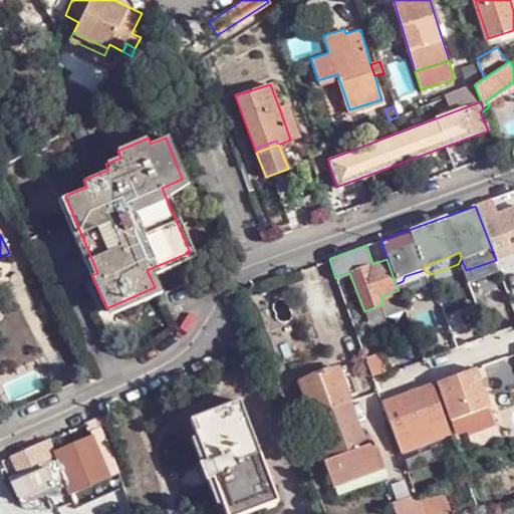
[(336,367),(299,380),(306,400),(312,416),(348,402),(336,367)]
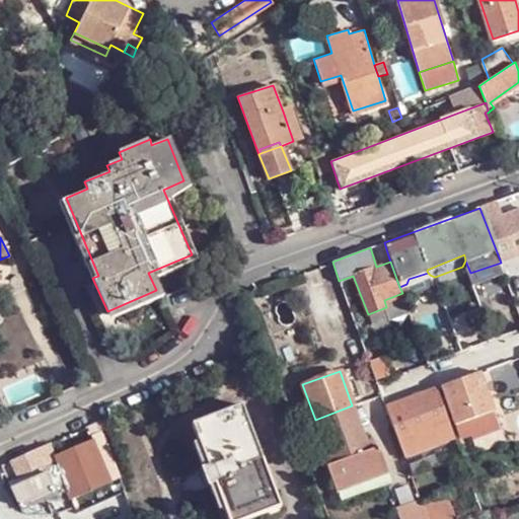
[(441,386),(454,424),(494,411),(479,372),(441,386)]
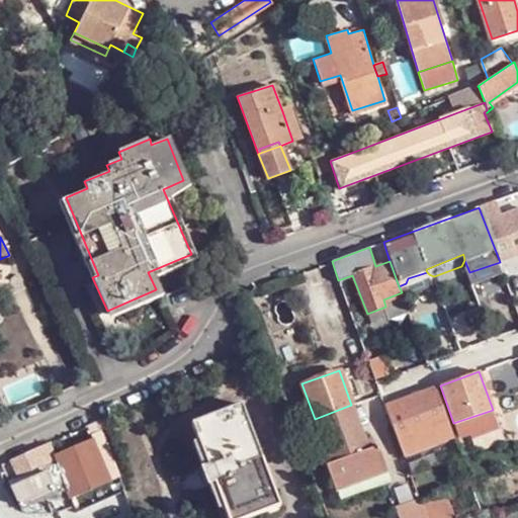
[(292,387),(299,407),(309,403),(301,383),(292,387)]
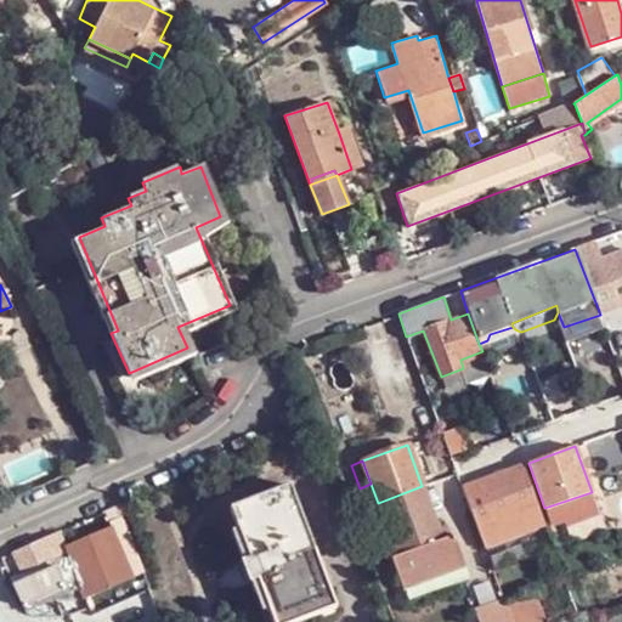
[(462,487),(478,533),(532,513),(538,510),(522,465),(462,487)]
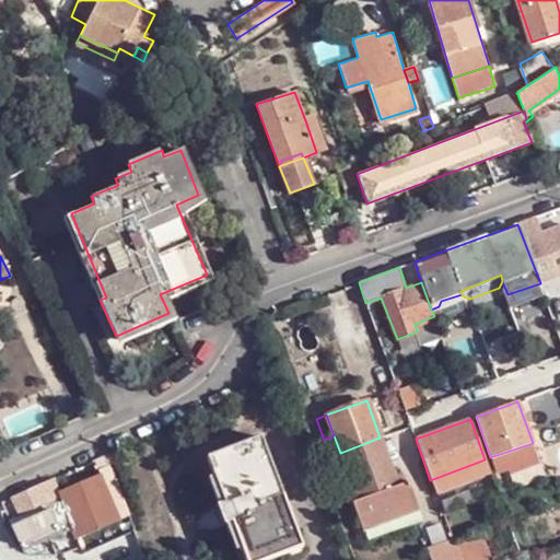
[(260,435),(206,456),(212,476),(222,503),(217,505),(223,524),(230,522),(240,548),(243,559),(267,559),(302,546),(295,528),(289,532),(283,518),(290,515),(271,467),(265,470),(259,456),(266,454),(260,435)]
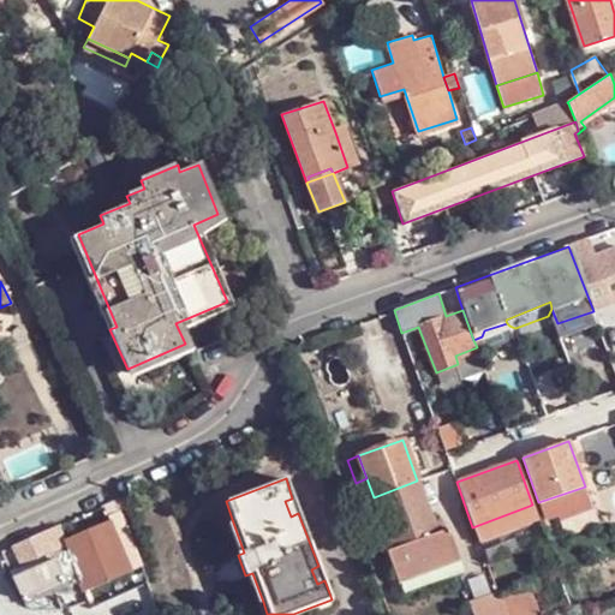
[(417,481),(374,497),(383,525),(387,536),(382,537),(398,581),(459,561),(448,529),(436,533),(431,521),(417,481)]
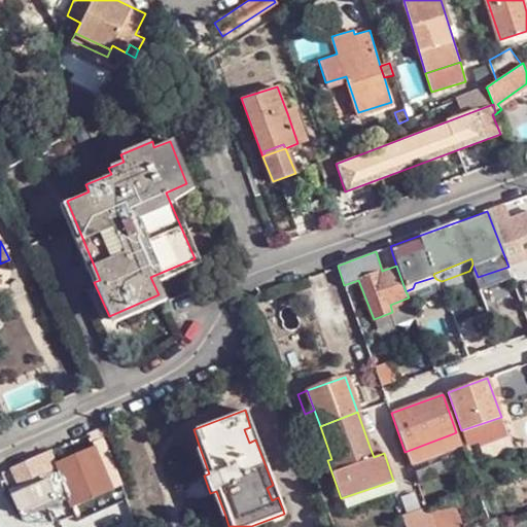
[(461,430),(466,443),(505,429),(501,417),(461,430)]
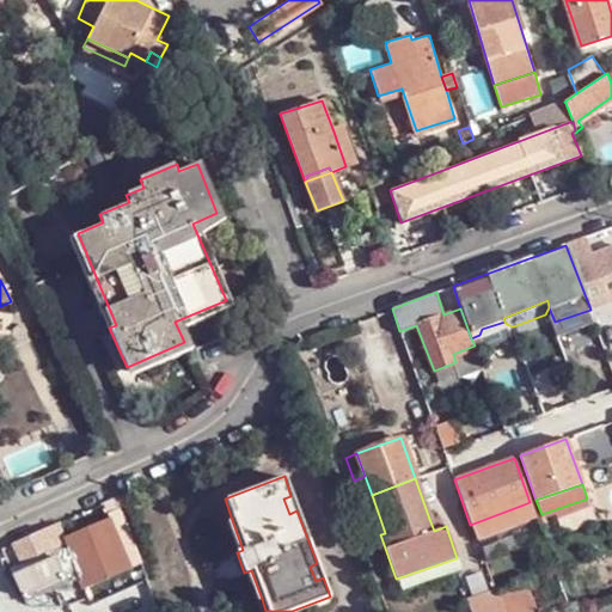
[(43,528),(13,543),(22,564),(7,571),(19,603),(24,601),(22,595),(51,583),(55,591),(67,586),(80,581),(83,587),(128,567),(123,556),(136,550),(116,496),(103,502),(109,518),(63,537),(67,548),(54,552),(51,551),(49,544),(43,528)]
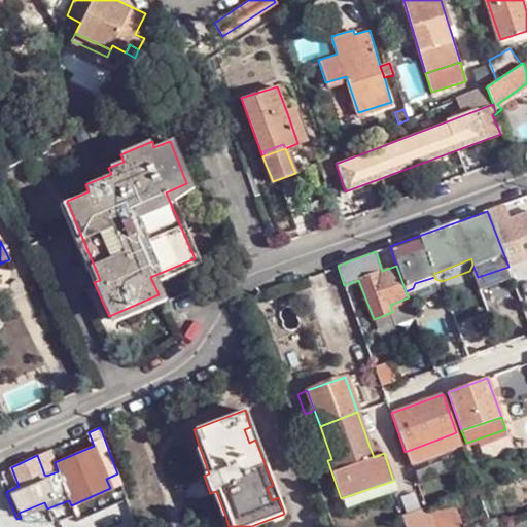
[(244,429),(249,443),(255,440),(250,427),(244,429)]
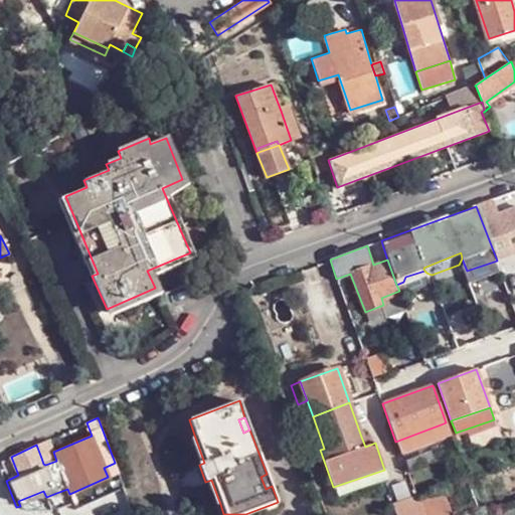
[(441,424),(445,438),(451,435),(446,422),(441,424)]
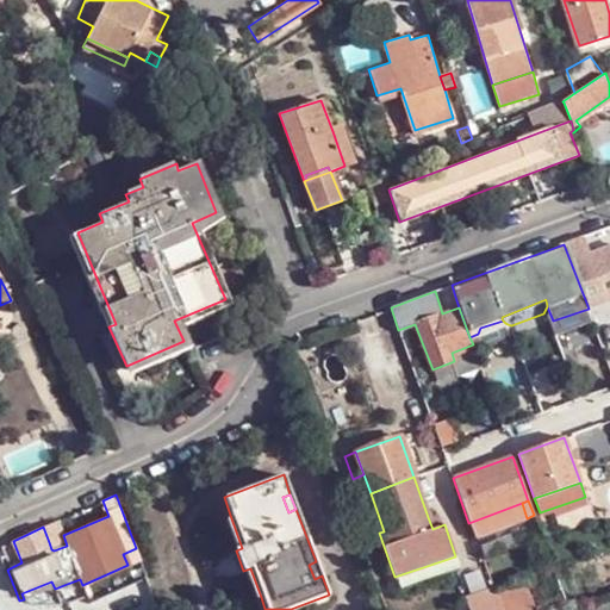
[(468,523),(474,537),(479,535),(491,531),(527,518),(522,503),(468,523)]
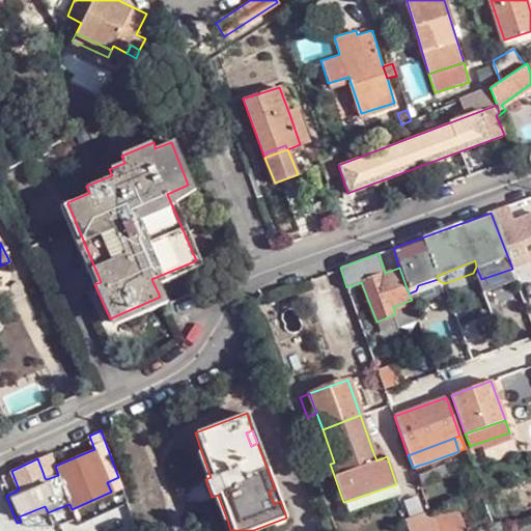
[(201,451),(195,454),(205,479),(211,477),(201,451)]
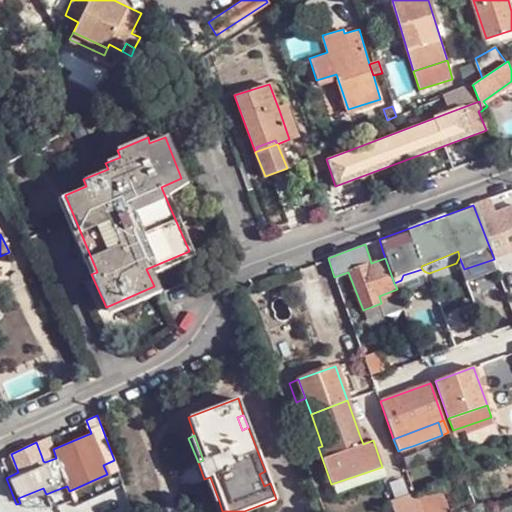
[(53,449),(41,455),(43,461),(45,462),(56,458),(53,449)]
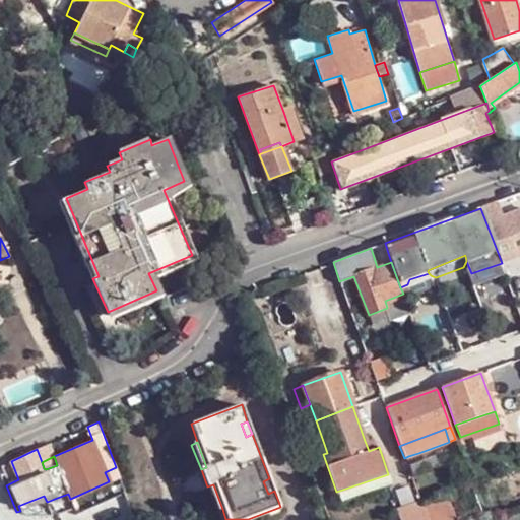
[(109,481),(120,477),(116,467),(105,472),(109,481)]
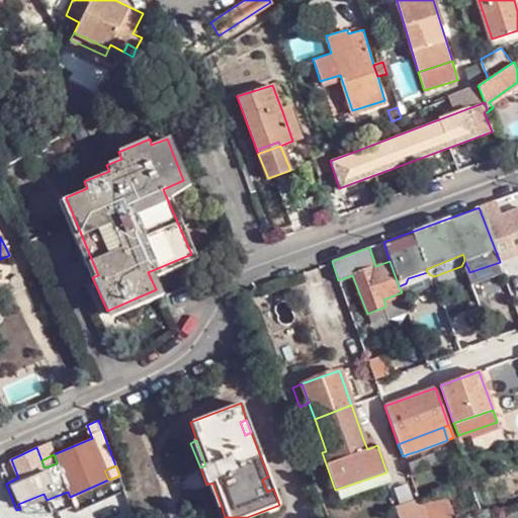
[(200,467),(194,469),(201,488),(206,485),(200,467)]
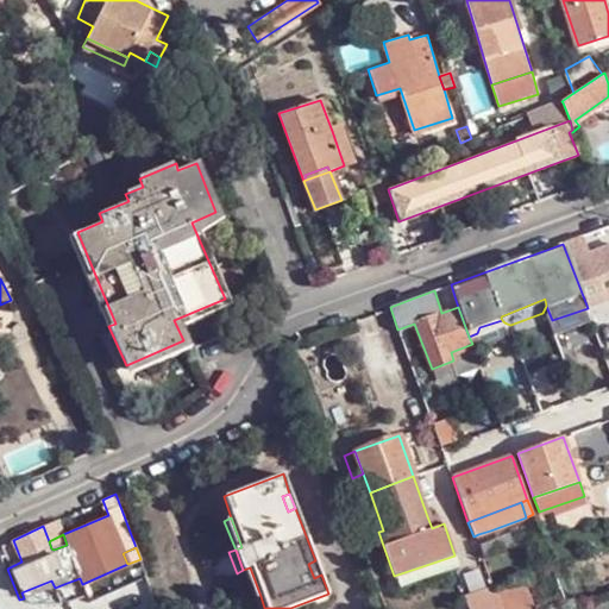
[(315,560),(308,564),(314,578),(321,575),(315,560)]
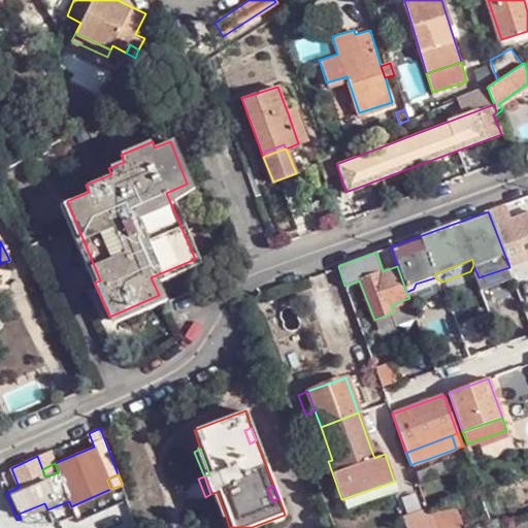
[(71,506),(74,517),(114,499),(110,489),(71,506)]
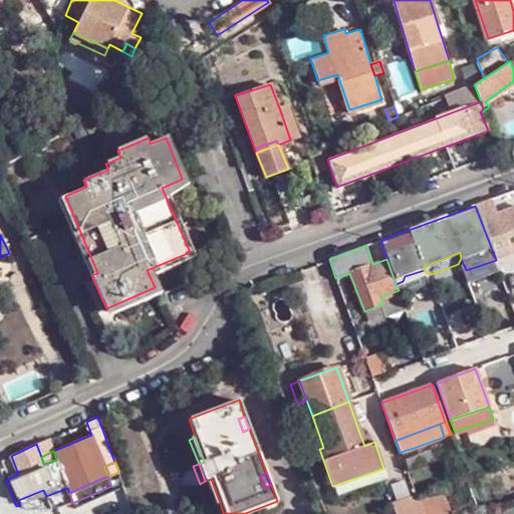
[(211,479),(205,481),(215,505),(220,503),(211,479)]
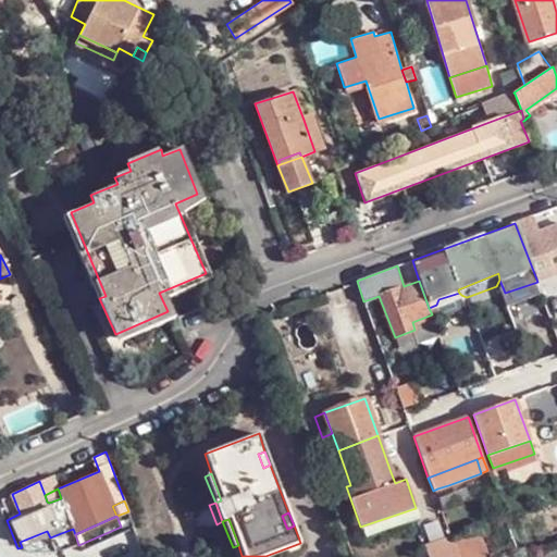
[(556,524),(532,535),(537,547),(556,539),(556,524)]
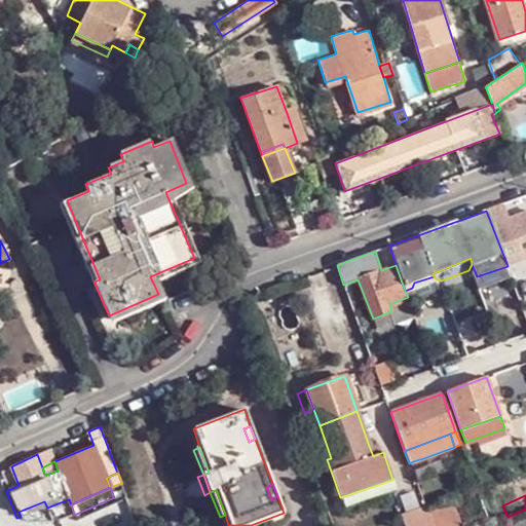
[(401,515),(404,525),(431,525),(424,506),(401,515)]
